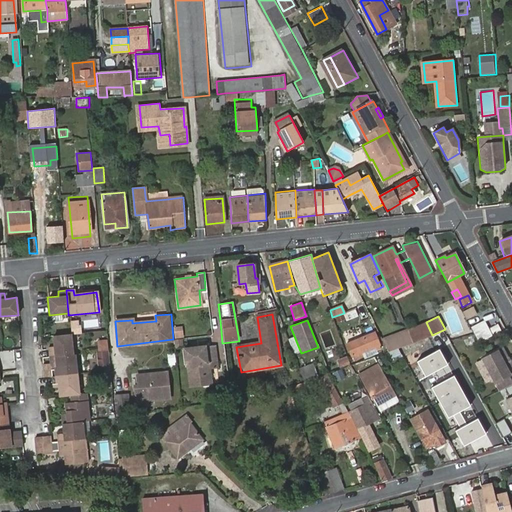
[(71,334),(79,333),(79,326),(76,326),(75,322),(69,322),(71,334)]
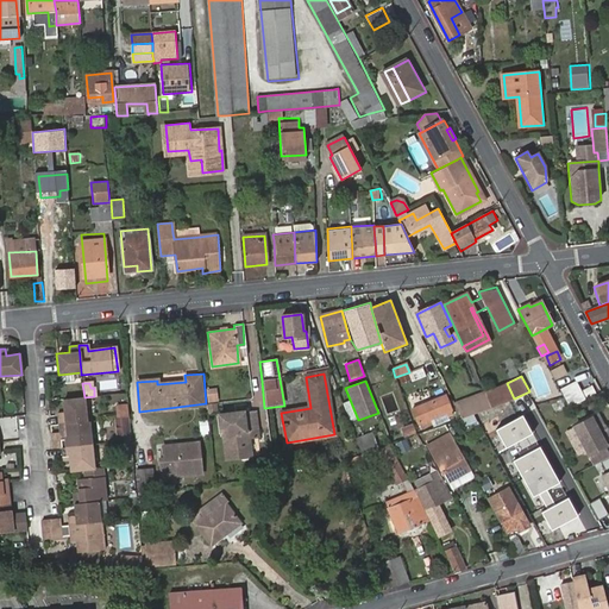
[(498,400),(490,402),(493,407),(500,405),(514,399),(507,383),(493,390),(498,400)]
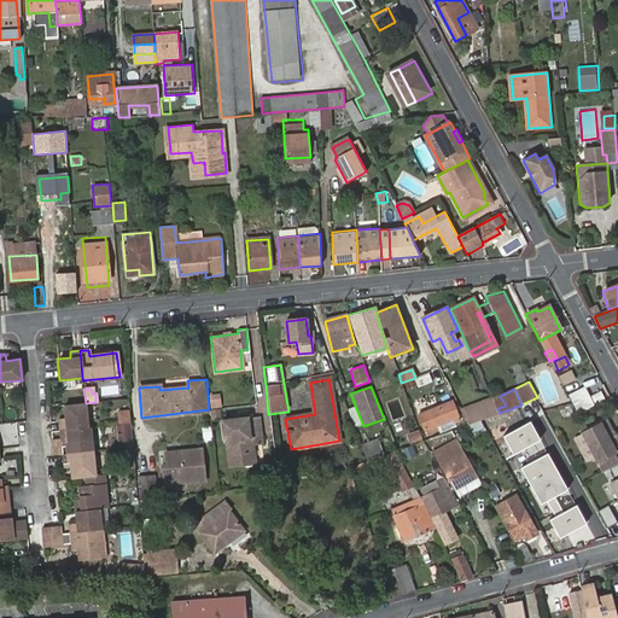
[(593,396),(596,403),(607,400),(602,391),(593,396)]
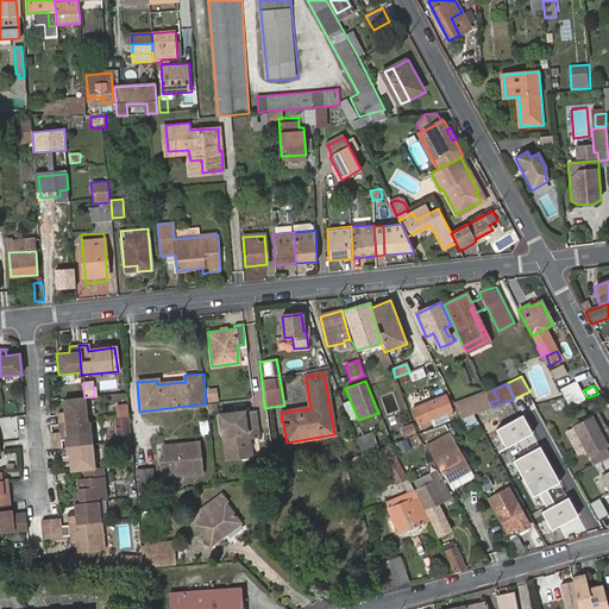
[(218,387),(205,389),(206,403),(219,403),(218,387)]
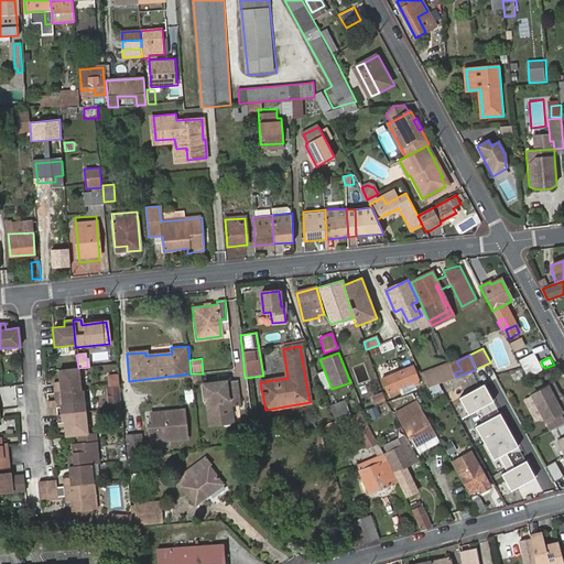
[(534,359),(522,366),(527,377),(540,370),(534,359)]
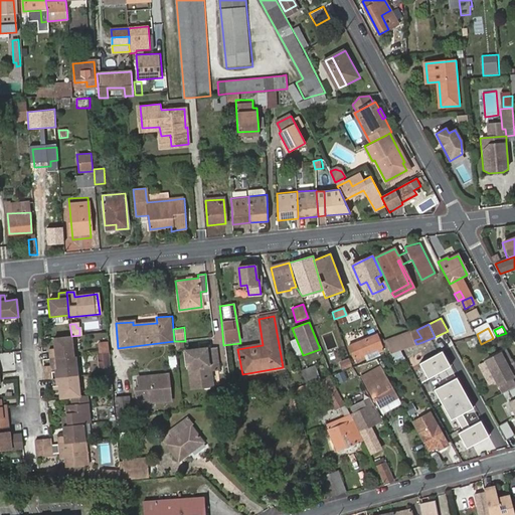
[(416,330),(411,332),(412,335),(414,340),(421,338),(416,330)]
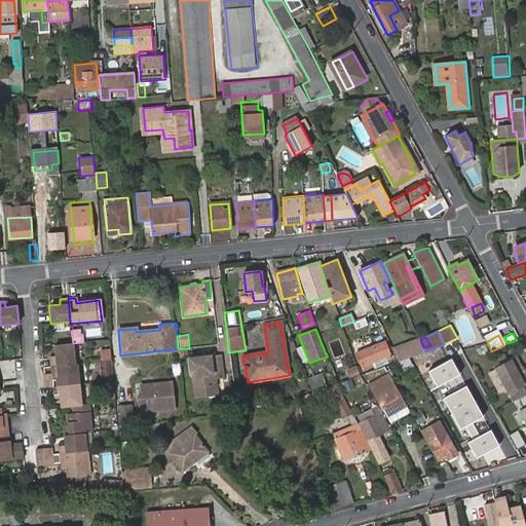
[(373,361),(387,355),(389,354),(384,342),(355,353),(360,366),(361,365),(363,369),(374,365),(373,361)]
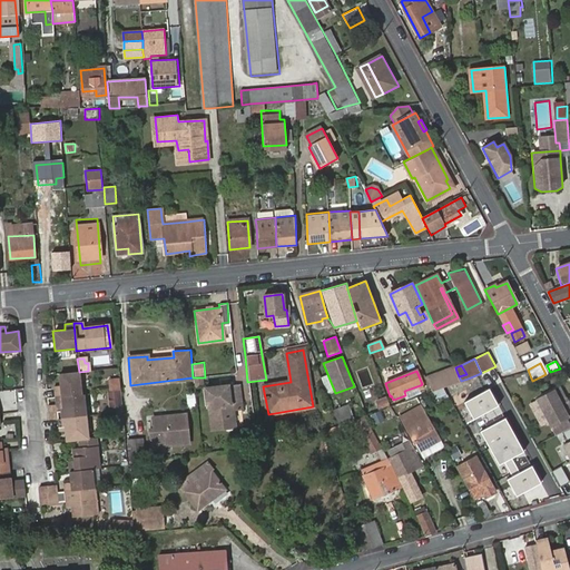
[(457,371),(428,382),(432,393),(461,381),(459,376),(457,371)]
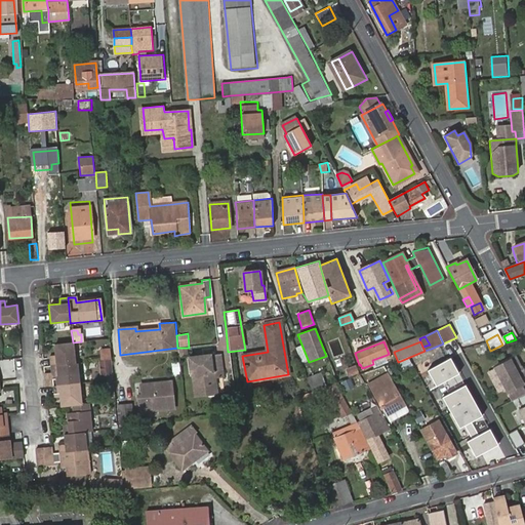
[(55,366),(76,364),(73,342),(53,345),(55,359),(49,360),(50,367),(55,366)]
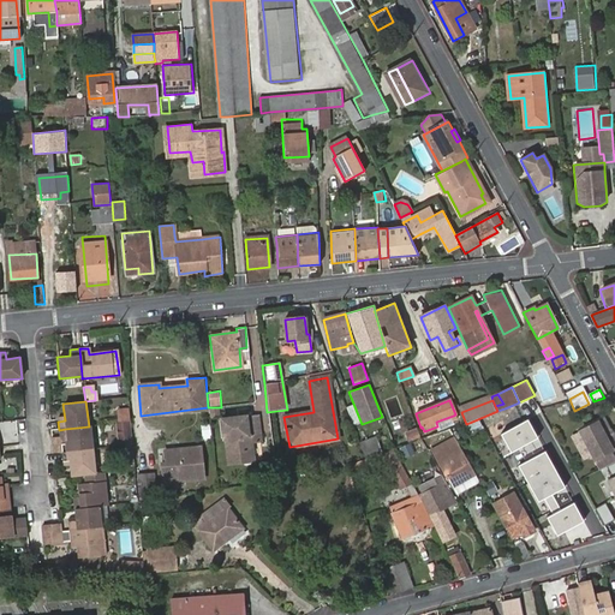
[(563,416),(573,412),(569,404),(560,407),(563,416)]
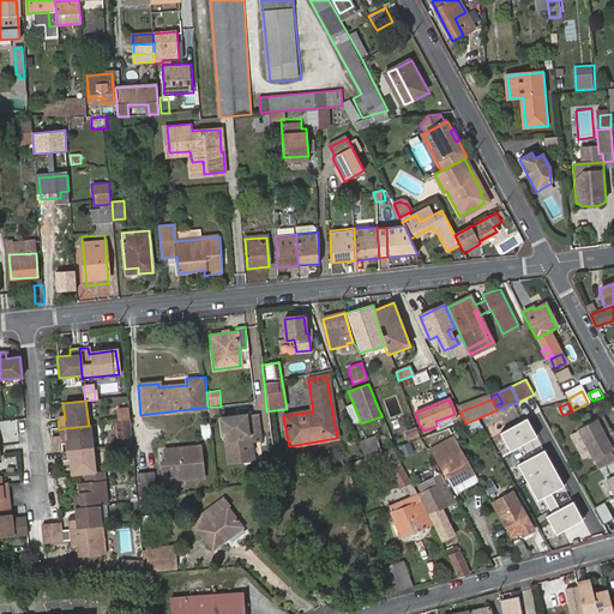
[(116,409),(120,439),(134,437),(131,407),(116,409)]
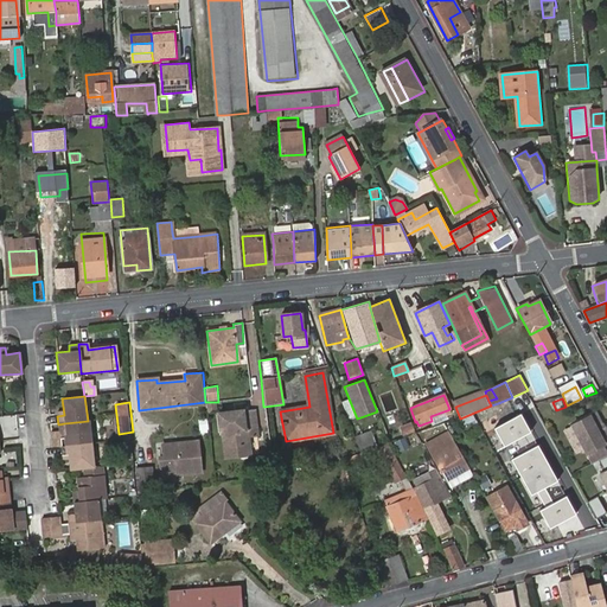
[(205,402),(206,414),(218,413),(218,402),(205,402)]
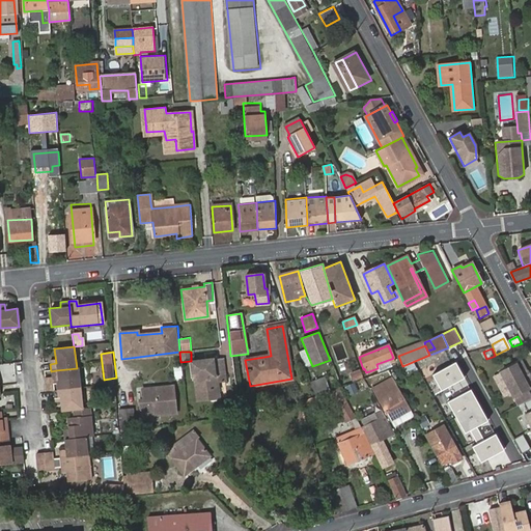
[(222,358),(192,362),(196,401),(219,398),(217,382),(225,381),(222,358)]
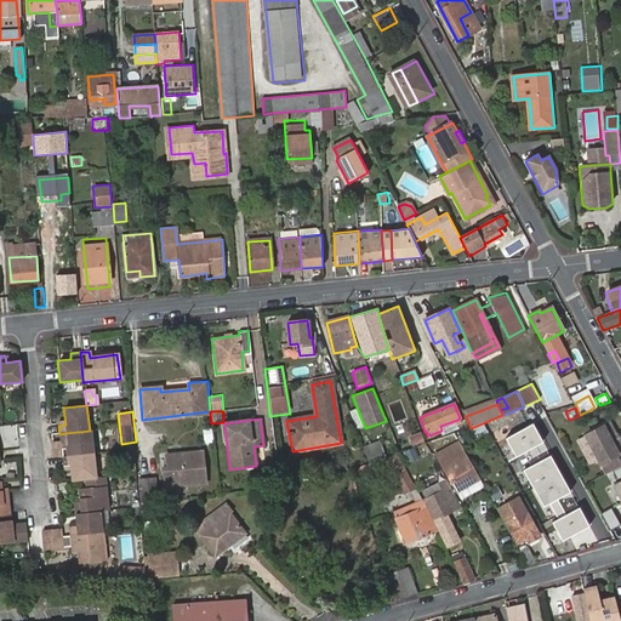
[(460,423),(457,420),(440,426),(442,431),(460,423)]
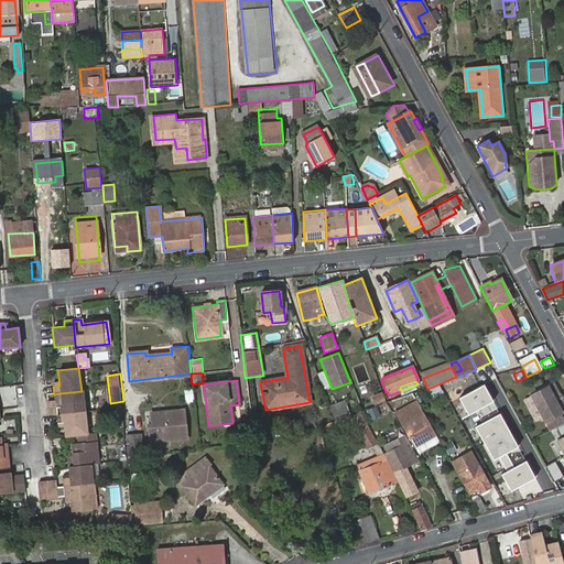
[(484,383),(458,398),(468,415),(494,401),(484,383)]
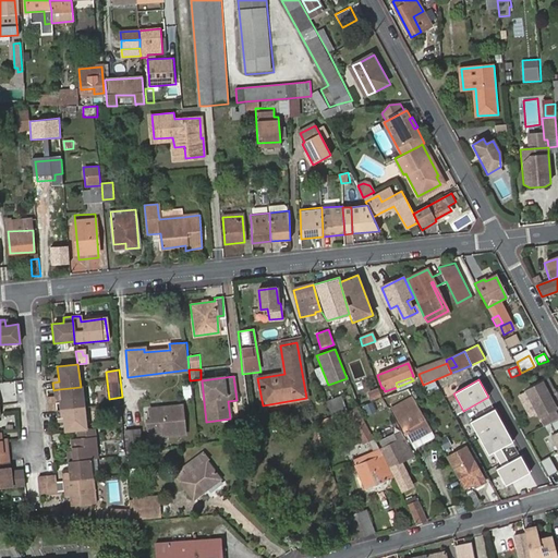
[(553,410),(557,405),(557,401),(546,380),(525,391),(544,426),(550,423),(557,420),(553,410)]
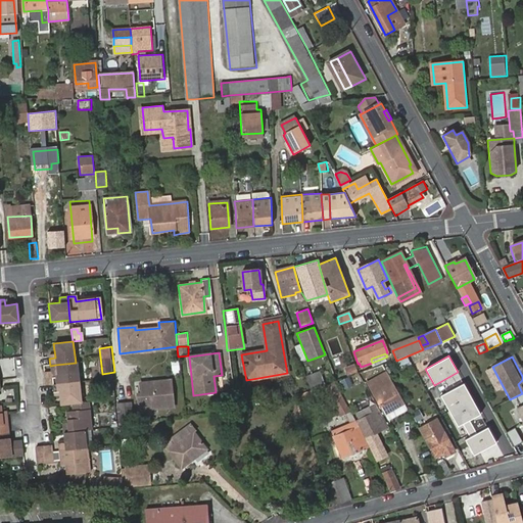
[(175,373),(182,372),(179,361),(172,362),(175,373)]
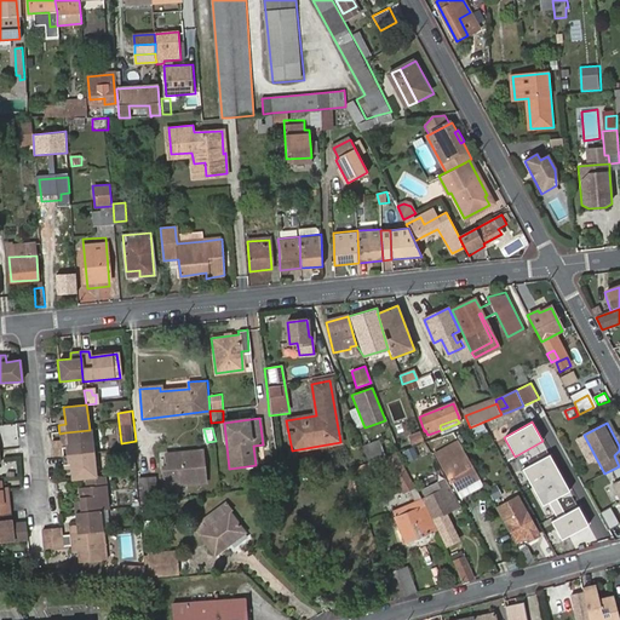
[(62,457),(92,453),(90,430),(65,432),(67,449),(62,449),(62,457)]
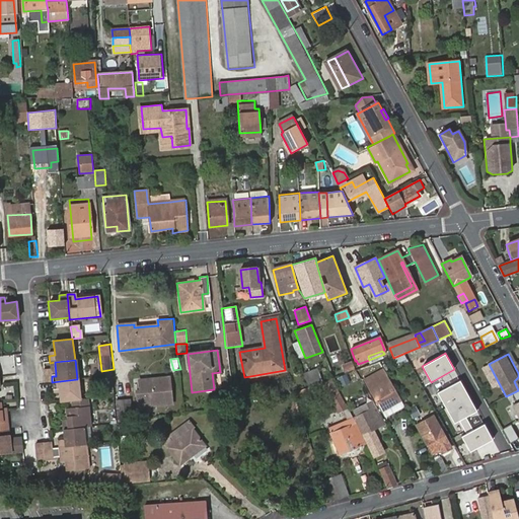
[(343,371),(353,367),(351,360),(341,364),(343,371)]
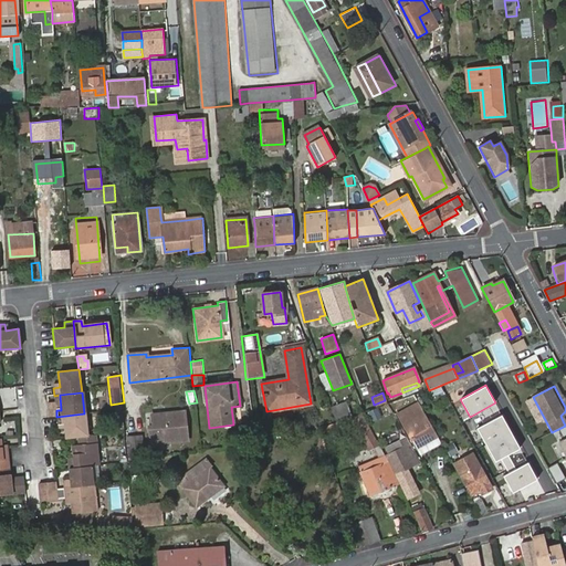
[(347,402),(331,409),(334,417),(336,423),(352,417),(347,402)]
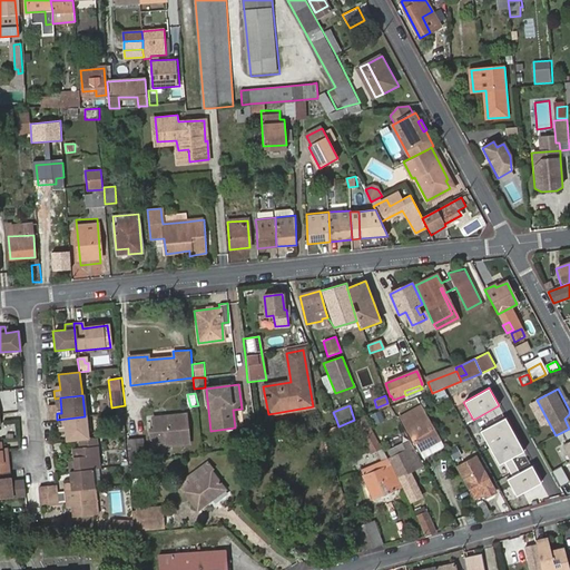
[(373,418),(370,420),(374,430),(393,420),(387,409),(373,415),(373,418)]
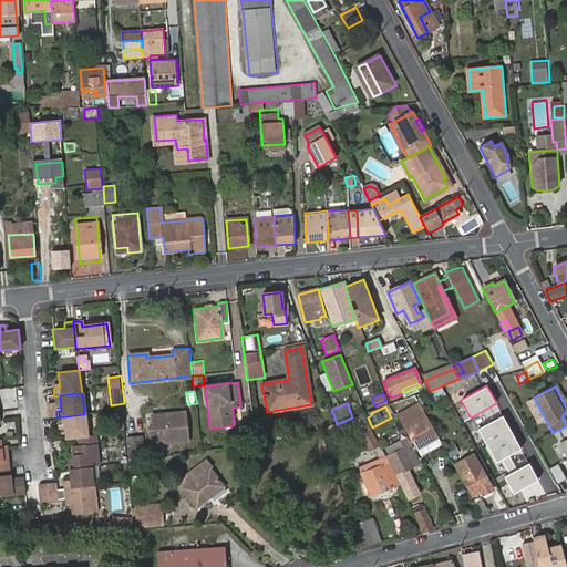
[(189,411),(153,414),(154,425),(150,425),(153,446),(192,443),(189,411)]
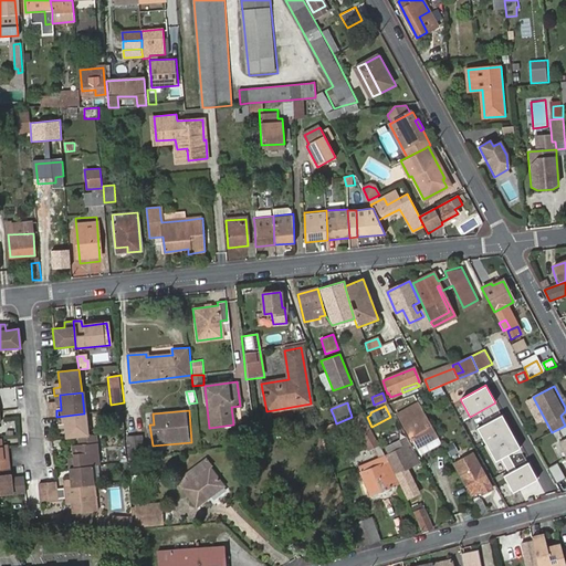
[(419,411),(400,422),(408,438),(429,425),(423,416),(422,416),(419,411)]
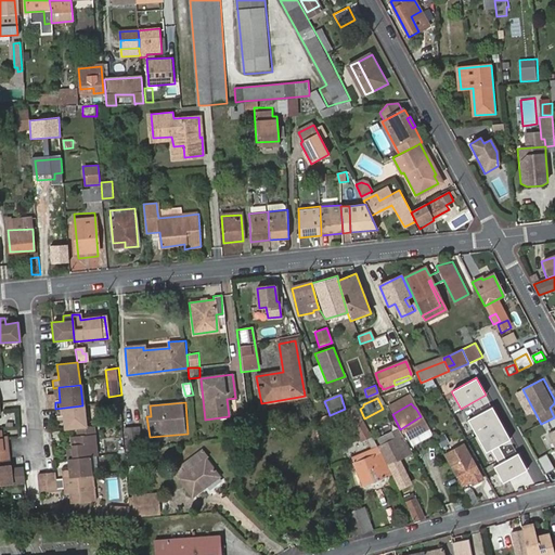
[(355,404),(346,409),(362,441),(366,439),(373,450),(377,447),(372,436),(355,404)]
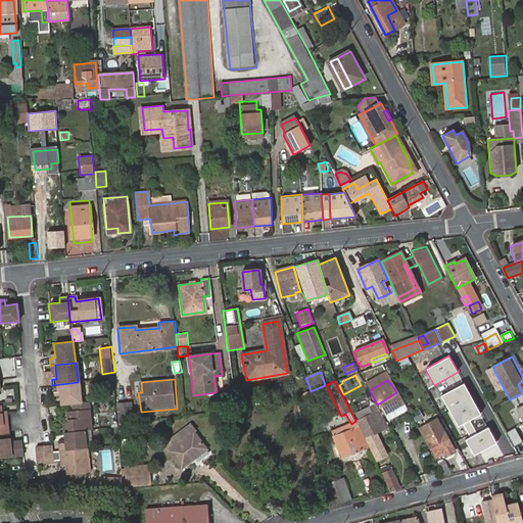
[(80,403),(78,382),(52,385),(53,393),(58,393),(58,396),(59,406),(70,405),(80,403)]
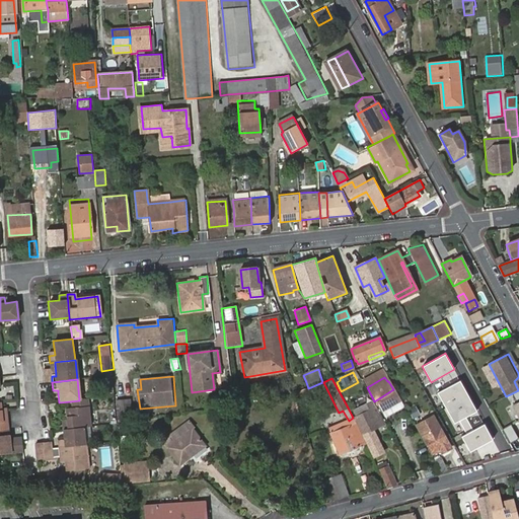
[(460,380),(438,392),(454,424),(459,421),(466,433),(461,436),(470,452),(493,440),(484,424),(472,430),(465,418),(477,411),(460,380)]
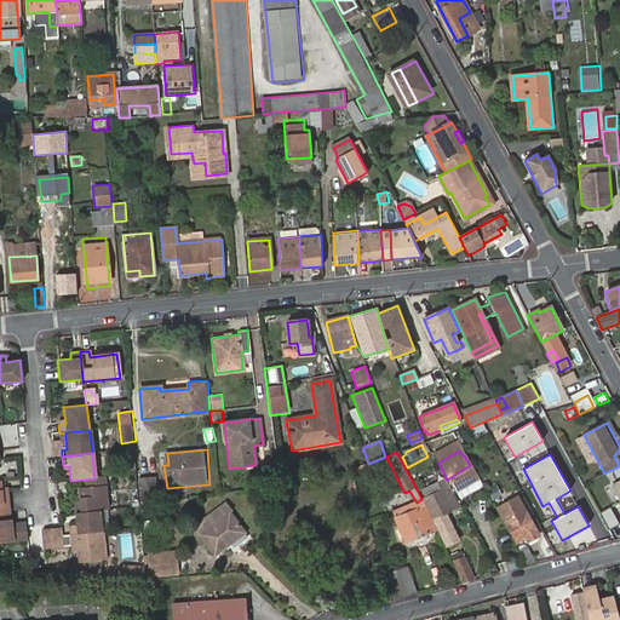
[(368,464),(366,457),(349,463),(351,470),(368,464)]
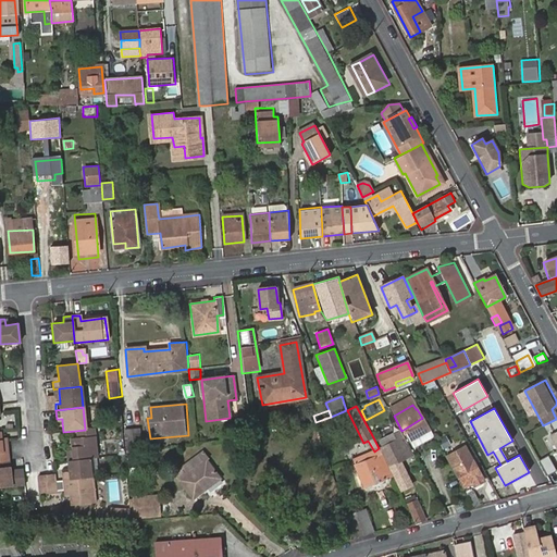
[(1,425),(16,424),(16,416),(0,417),(1,425)]
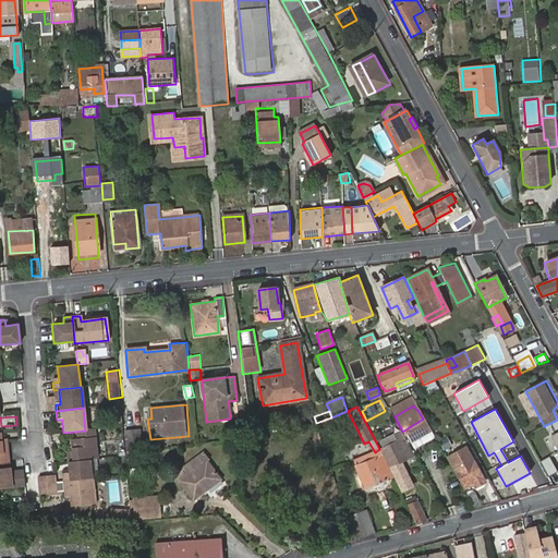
[(65,462),(88,460),(86,438),(92,438),(91,429),(85,431),(75,432),(75,439),(70,440),(70,452),(65,452),(65,462)]
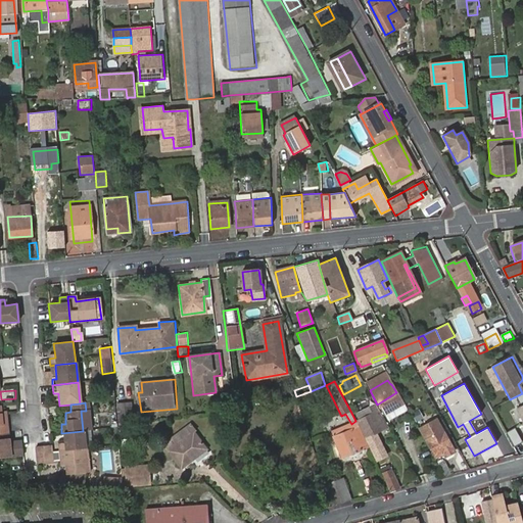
[(119,422),(133,420),(132,402),(116,405),(119,422)]
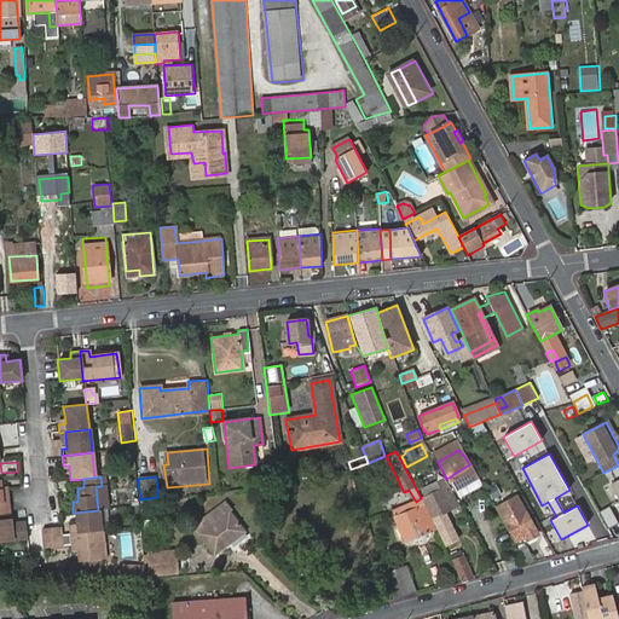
[(0,513),(11,512),(10,502),(5,503),(3,479),(0,479),(0,513)]
